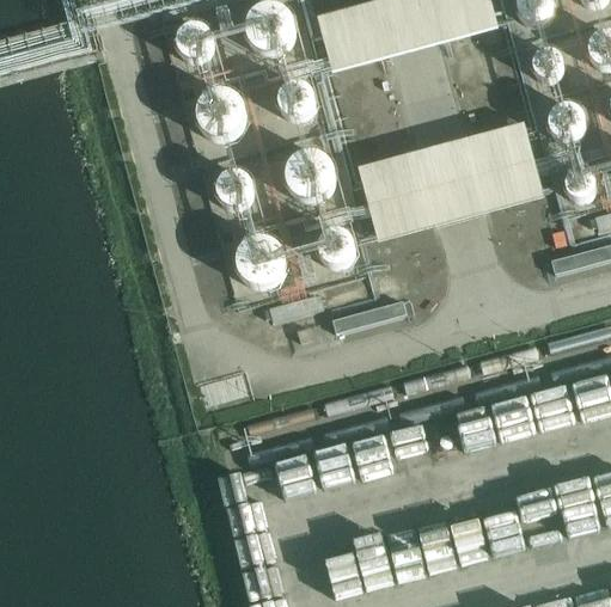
[(331,73),(391,56),(499,28),(492,0),(373,0),(316,16),(331,73)]
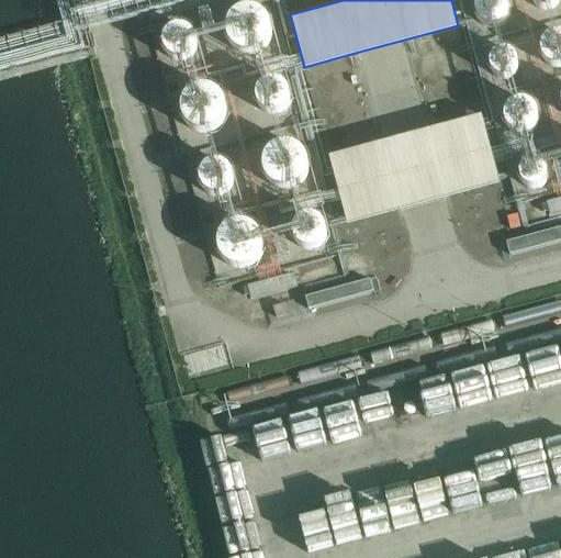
[(474,2),(475,10),(482,17),(492,19),(501,14),(505,7),(505,0),(474,0),(474,2)]
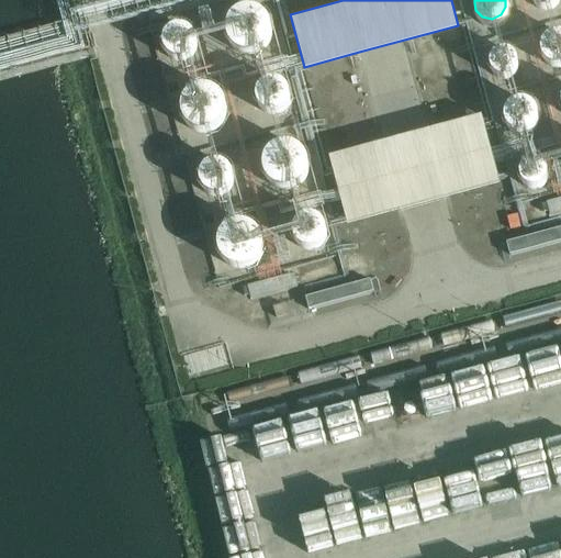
[(229,20),(229,31),(234,40),(242,45),(251,46),(260,44),(268,37),(271,29),(271,21),(268,12),(261,7),(253,3),(243,4),(234,11),(229,20)]
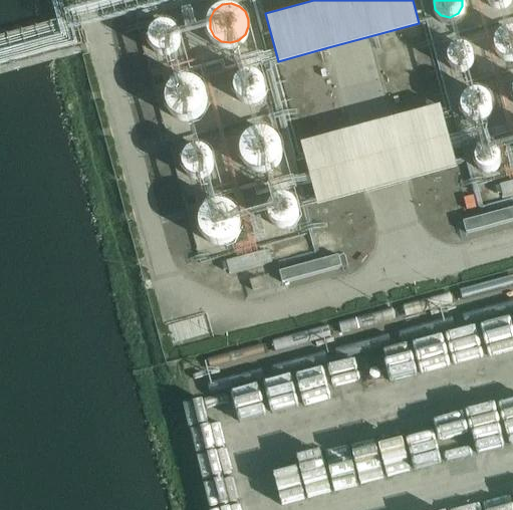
[(178,37),(177,30),(171,24),(163,22),(155,25),(150,32),(149,39),(153,45),(159,50),(166,50),(172,48),(176,43),(178,37)]
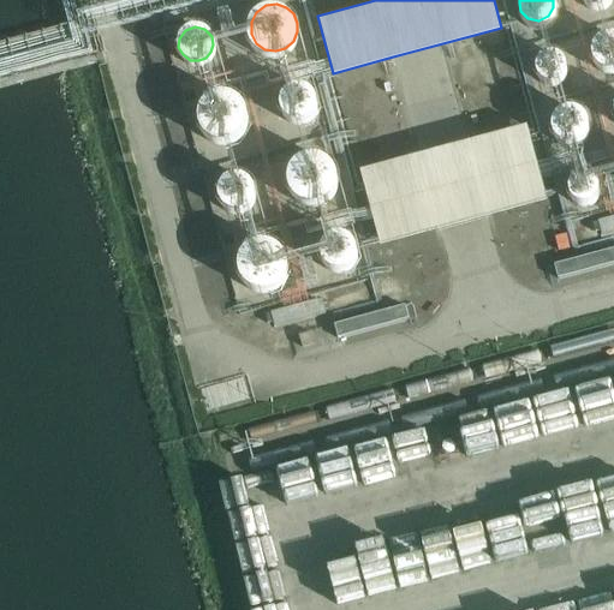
[(591,47),(594,54),(601,63),(610,64),(613,63),(613,29),(613,30),(606,30),(598,33),(594,40),(591,47)]
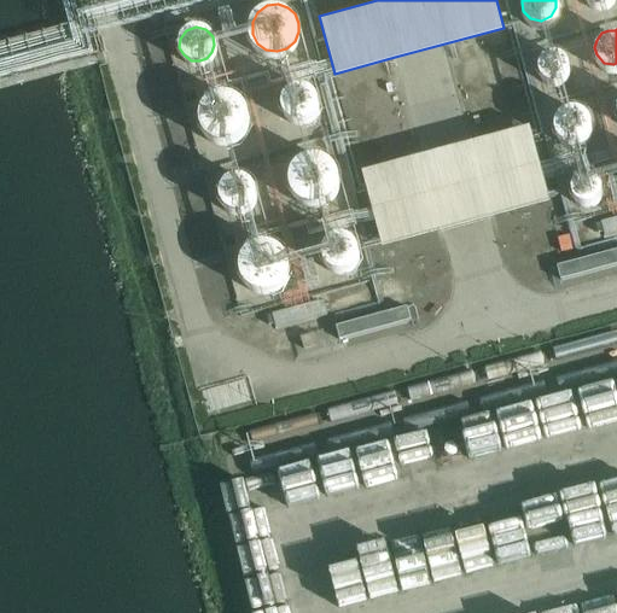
[(552,81),(560,79),(566,74),(569,65),(566,57),(560,52),(553,50),(546,51),(541,56),(537,63),(539,71),(543,77),(552,81)]
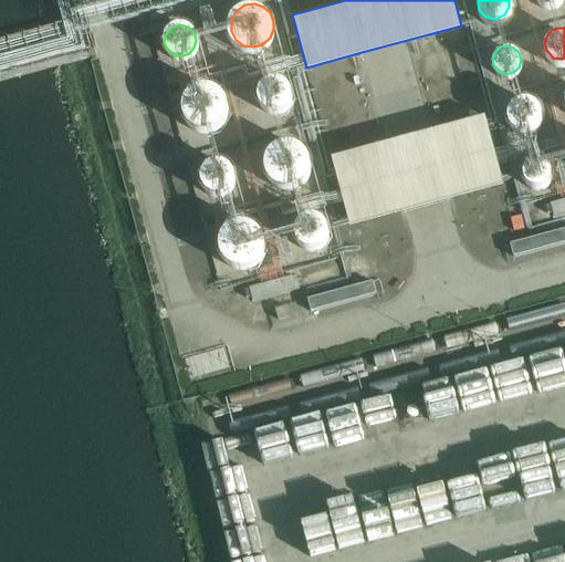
[(259,95),(261,102),(268,108),(276,111),(285,107),(291,99),(291,91),(286,84),(280,80),(271,80),(265,82),(260,87),(259,95)]
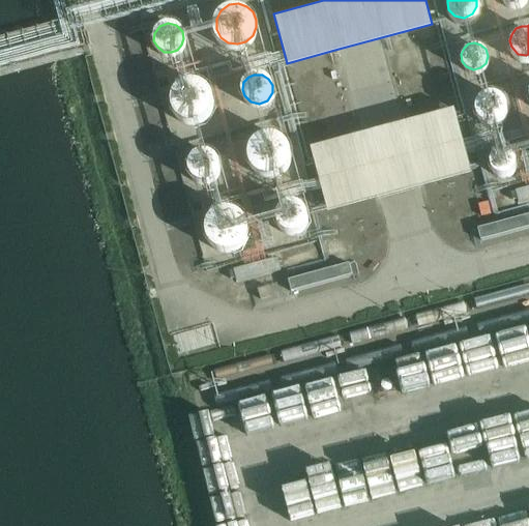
[(212,104),(212,94),(208,86),(202,80),(193,79),(183,81),(177,86),(173,93),(173,101),(175,110),(181,115),(188,118),(199,118),(207,113),(212,104)]
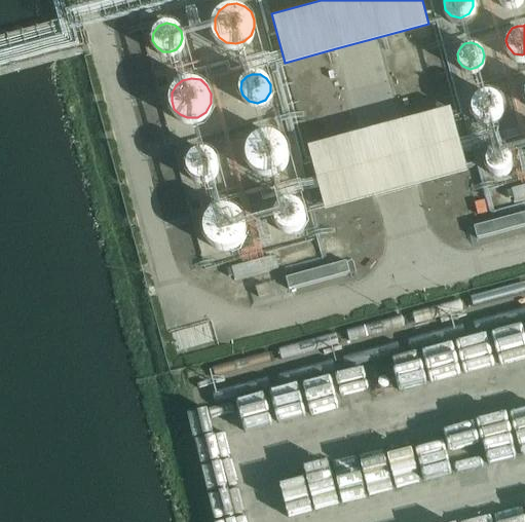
[(472,105),(474,111),(480,117),(488,119),(496,115),(501,108),(501,101),(497,94),(491,90),(484,89),(478,92),(474,98),(472,105)]
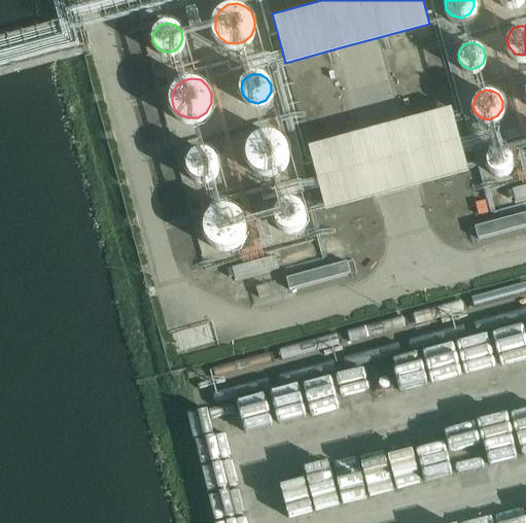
[(325,208),(375,195),(467,171),(451,107),(309,144),(325,208)]
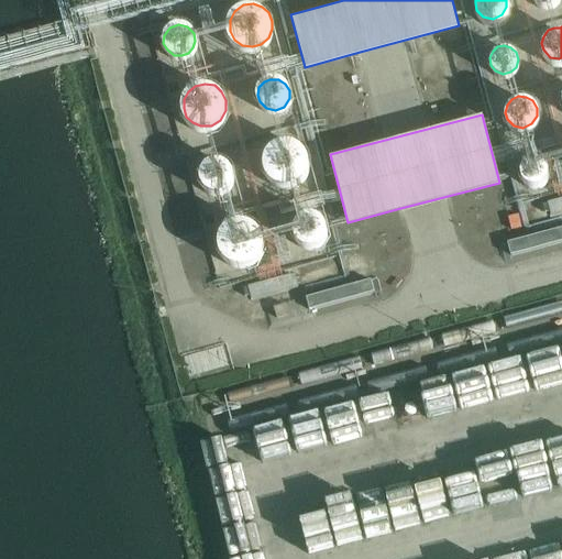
[(265,157),(266,168),(271,176),(278,182),(288,184),(297,181),(305,174),(308,166),(308,157),(304,150),(298,144),(289,141),(279,142),(271,148),(265,157)]
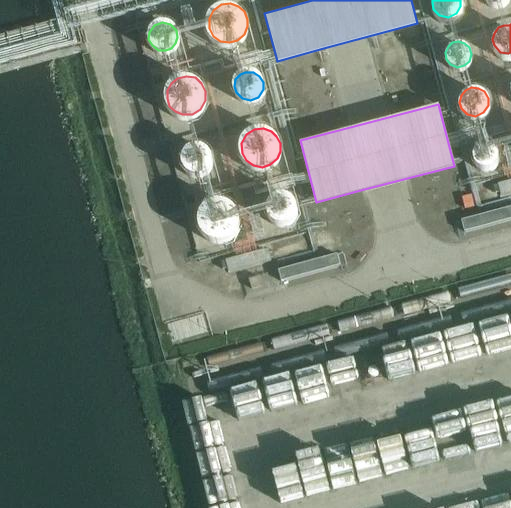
[(485,166),(492,165),(497,160),(499,153),(497,147),(492,142),(486,140),(480,141),(475,145),(473,151),(473,158),(478,164),(485,166)]
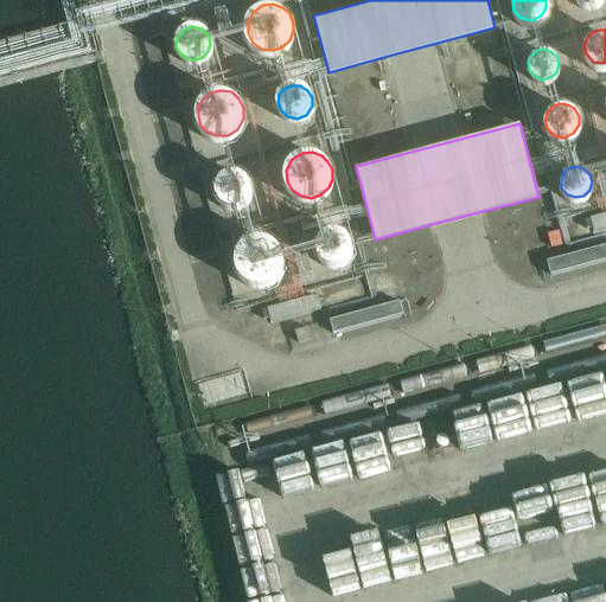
[(249,191),(248,184),(242,175),(231,172),(222,174),(216,183),(215,191),(218,199),(224,205),(234,206),(241,204),(246,198),(249,191)]
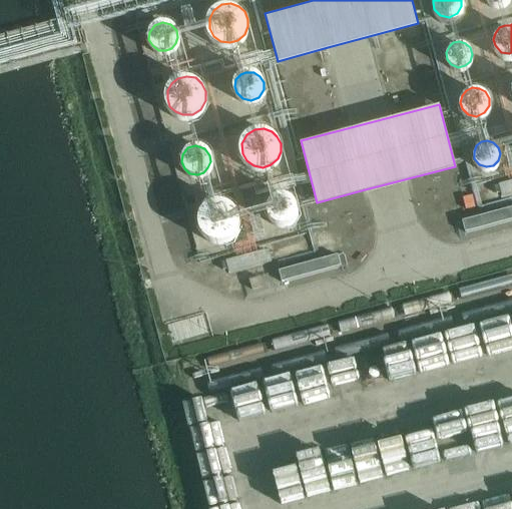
[(268,208),(269,215),(275,221),(284,223),(292,219),(296,212),(296,204),(293,198),(286,194),(279,194),(273,197),(269,202),(268,208)]
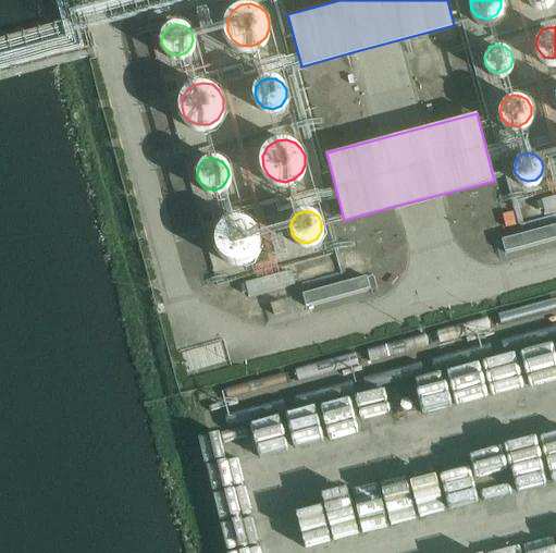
[(259,245),(260,234),(257,225),(249,219),(241,217),(231,218),(223,223),(219,231),(218,240),(220,248),(225,255),(234,258),(244,258),(254,254),(259,245)]
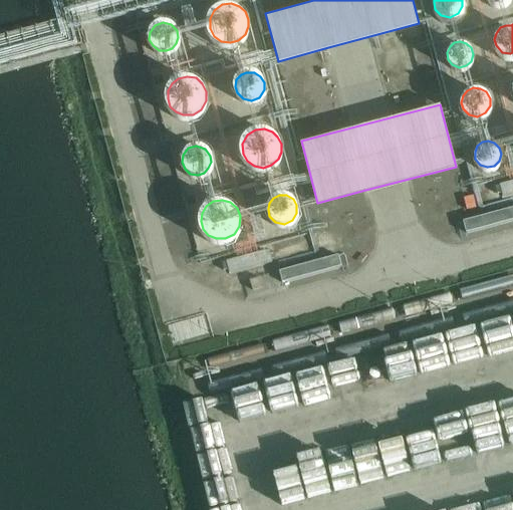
[(512,204),(463,217),(466,229),(512,216),(512,204)]
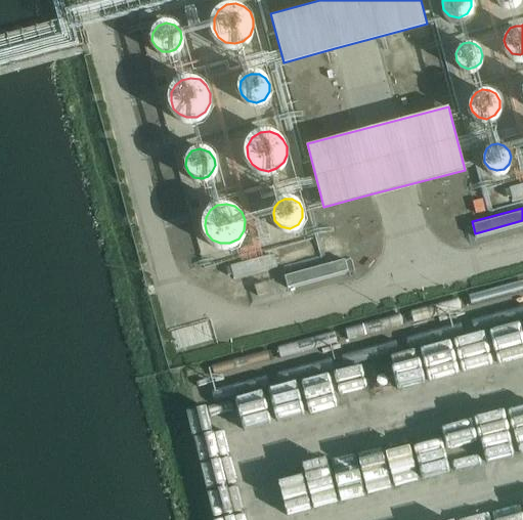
[(342,257),(285,272),(288,284),(345,268),(342,257)]
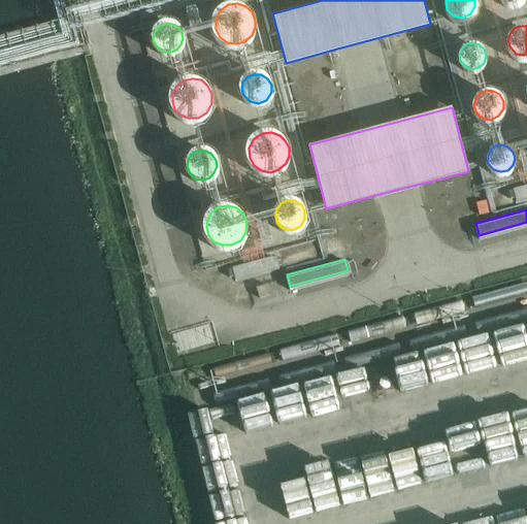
[(258,294),(268,292),(266,282),(256,285),(258,294)]
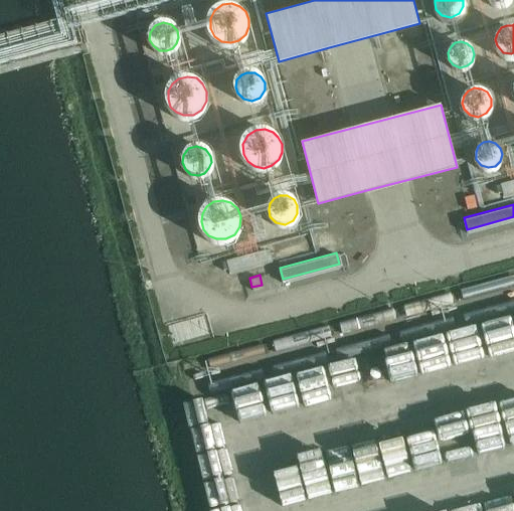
[(178,313),(184,332),(220,321),(214,303),(178,313)]
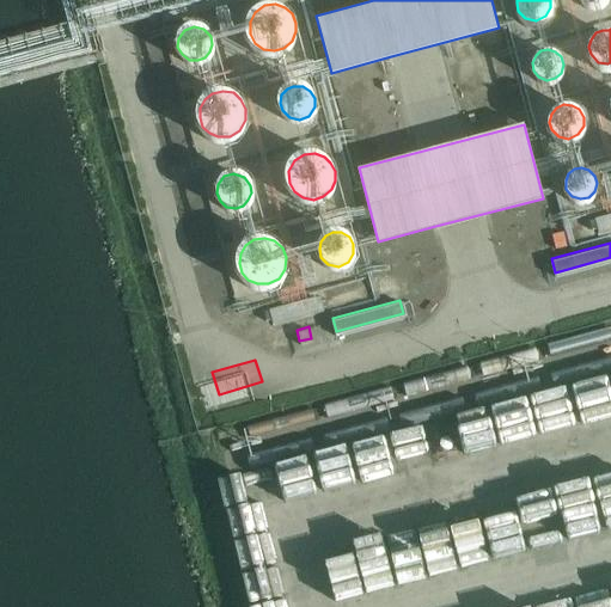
[(243,494),(252,491),(245,468),(236,471),(243,494)]
